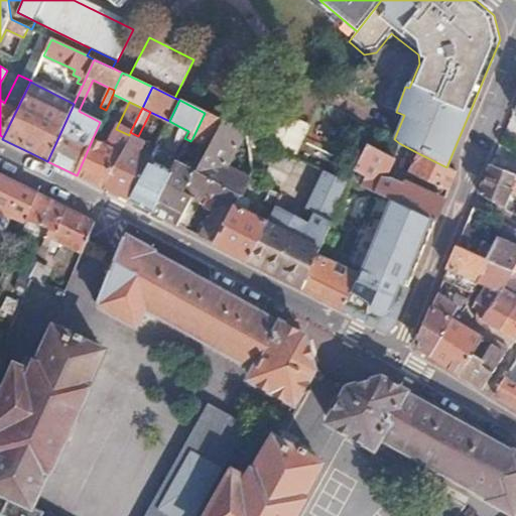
[(205,113),(192,138),(214,149),(226,123),(205,113)]
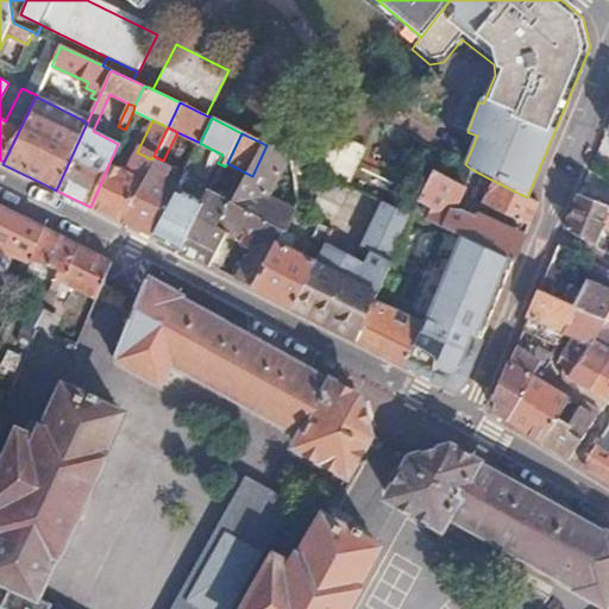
[(316,162),(351,169),(356,148),(321,139),(316,162)]
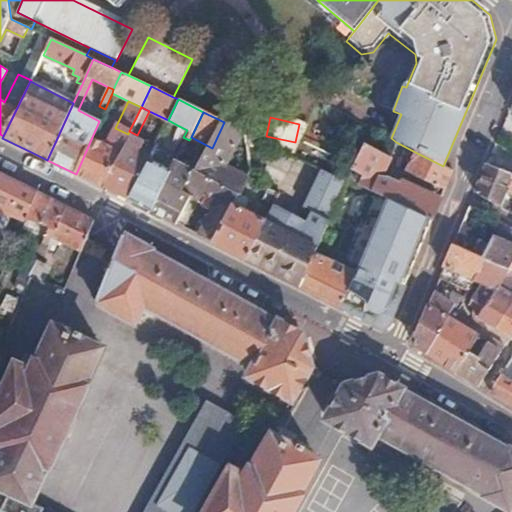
[(168,120),(163,130),(174,136),(179,126),(168,120)]
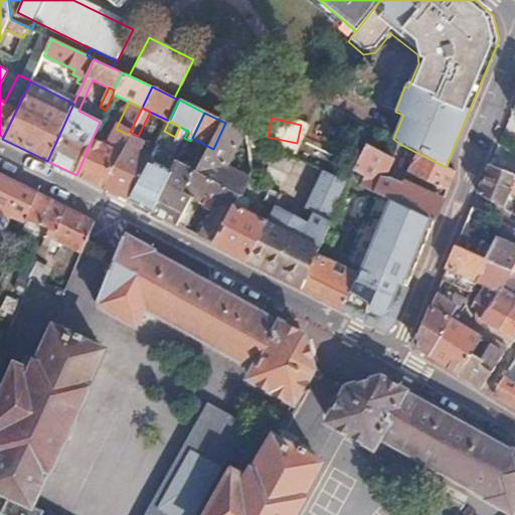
[(514,123),(510,121),(503,131),(514,139),(514,123)]
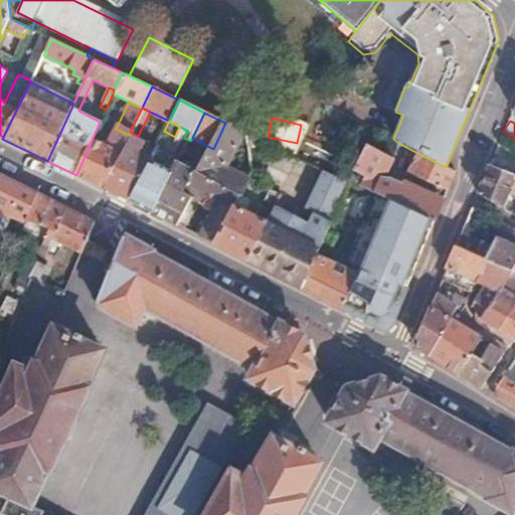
[(210,155),(201,175),(237,194),(240,195),(247,179),(226,166),(244,132),(225,123),(213,149),(210,155)]
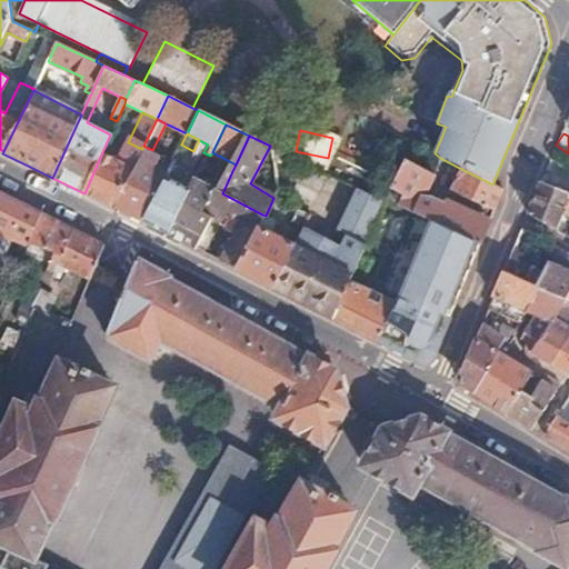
[(356,137),(339,176),(361,186),(378,146),(356,137)]
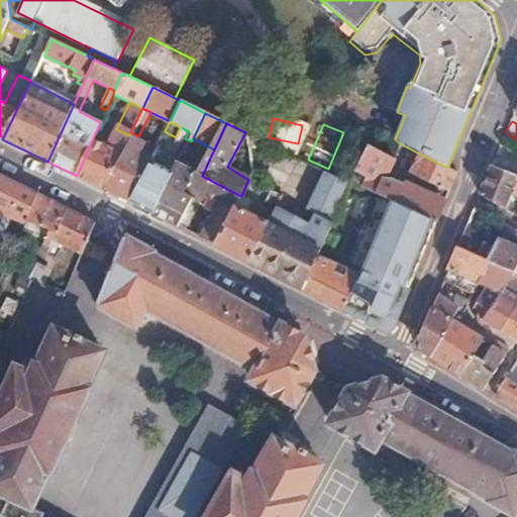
[(93,138),(77,176),(104,189),(125,143),(129,135),(116,129),(108,145),(93,138)]
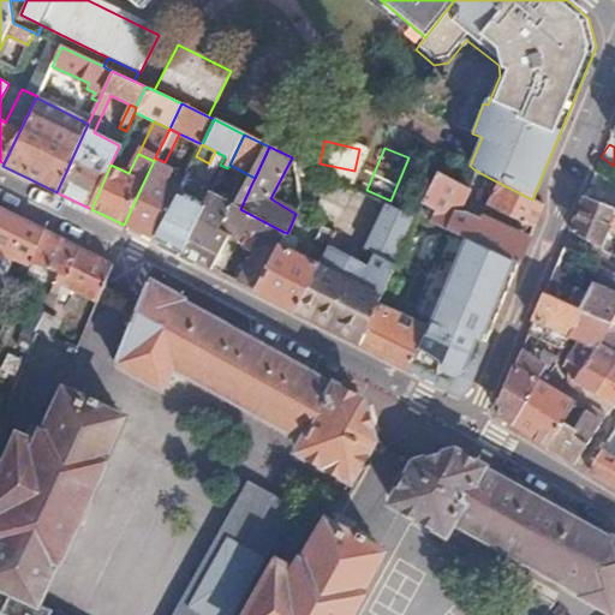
[(196,156),(187,173),(202,180),(209,163),(196,156)]
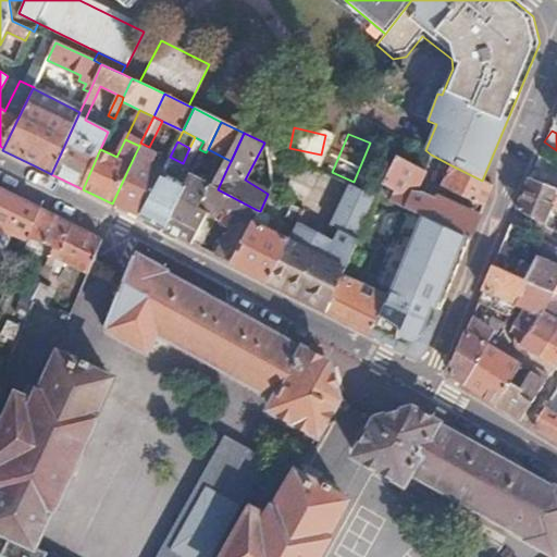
[(135,155),(112,203),(139,218),(164,169),(135,155)]
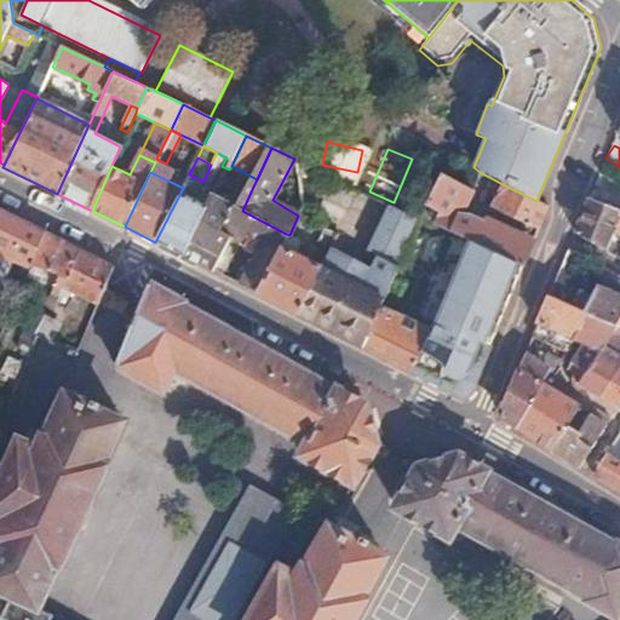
[(441,176),(424,207),(438,214),(434,225),(466,240),(523,267),(534,241),(486,220),(483,224),(461,214),(474,190),(471,189),(441,176)]
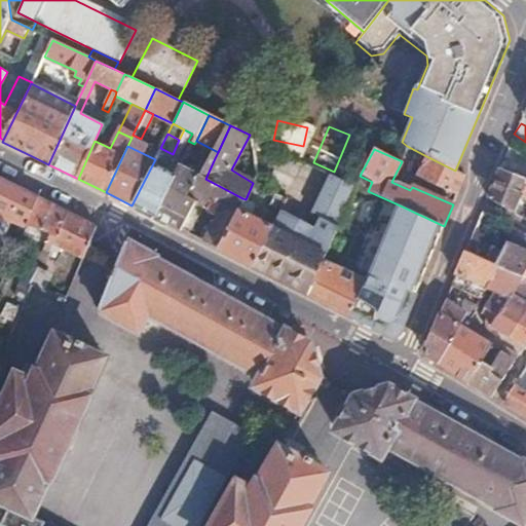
[(155,159),(132,205),(154,217),(176,174),(160,165),(164,157),(157,154),(155,159)]
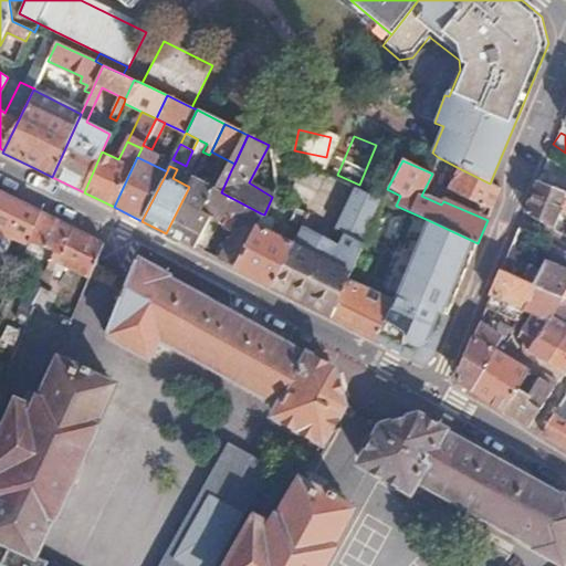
[(222,166),(212,188),(221,192),(231,170),(222,166)]
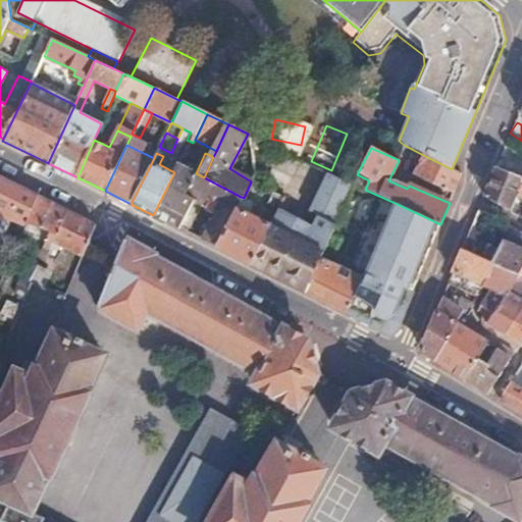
[(423,155),(414,175),(454,193),(461,174),(452,169),(423,155)]
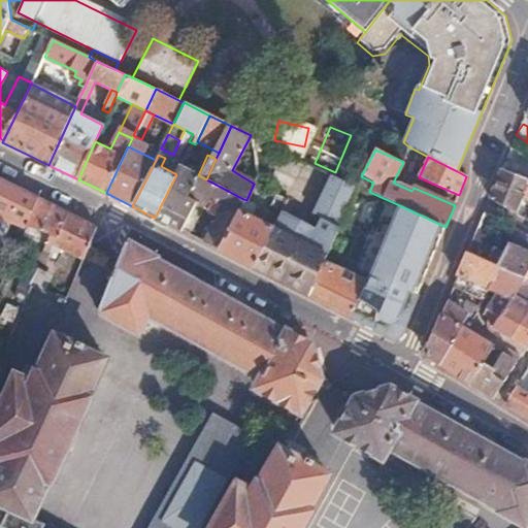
[(176,174),(155,218),(182,231),(195,203),(206,179),(198,175),(184,167),(180,166),(176,174)]
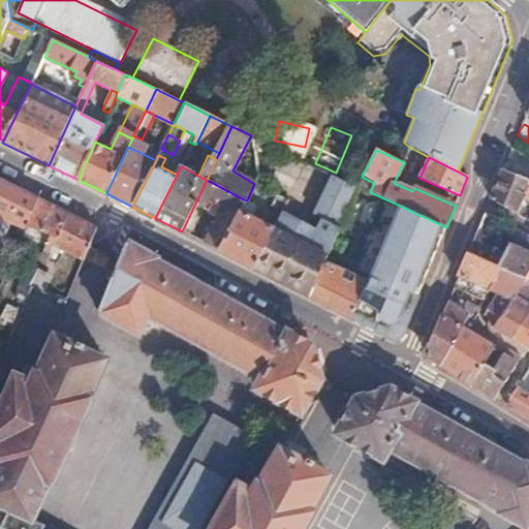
[(528,179),(504,169),(491,199),(523,218),(528,210),(520,206),(526,194),(528,196),(528,179)]
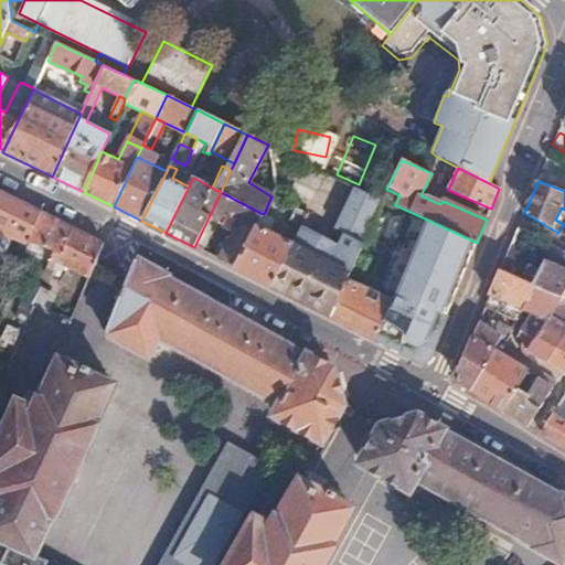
[(349,277),(352,269),(363,242),(382,199),(354,185),(337,227),(345,234),(342,243),(339,249),(300,231),(296,237),(291,245),(276,279),(272,287),(331,318),(349,277)]
